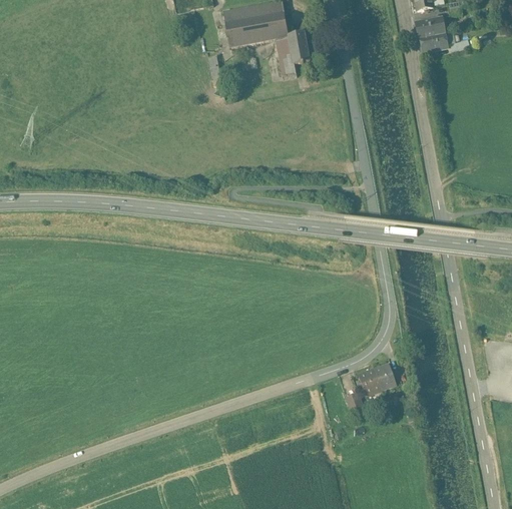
[(172,0),(175,12),(212,5),(211,0),(172,0)]
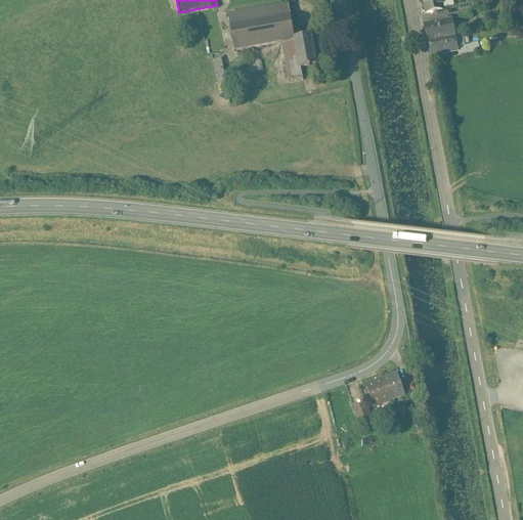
[(282,0),(227,10),(234,48),(281,40),(295,37),(288,0),(282,0)]
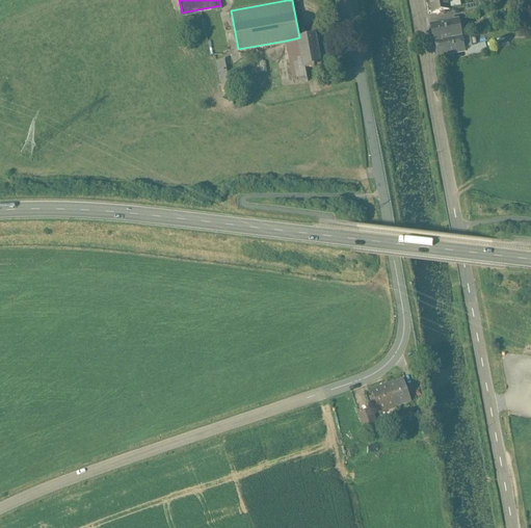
[(430,0),(432,10),(448,7),(448,5),(460,3),(459,0),(430,0)]
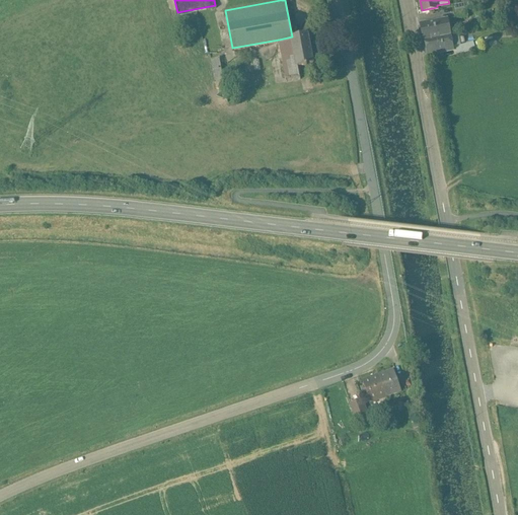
[(464,0),(452,2),(453,9),(466,6),(464,0)]
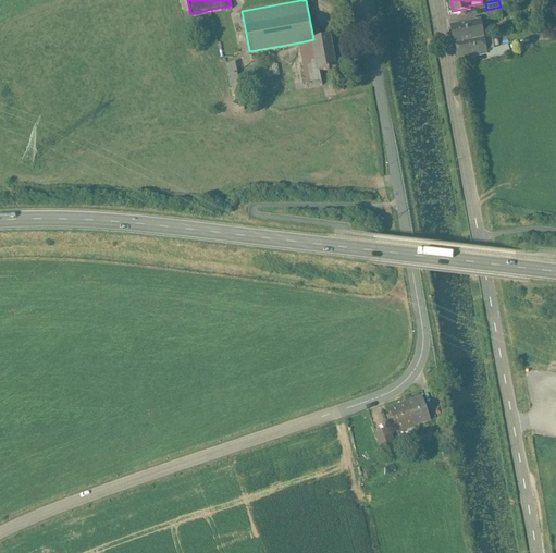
[(501,7),(486,10),(487,17),(502,15),(501,7)]
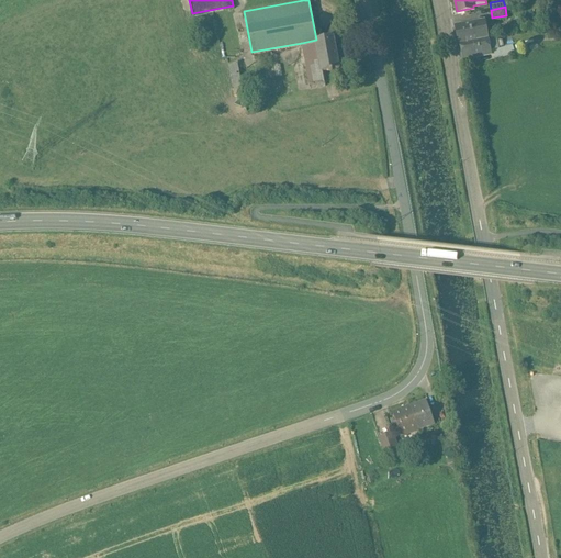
[(483,19),(455,24),(458,43),(460,43),(486,37),(483,19)]
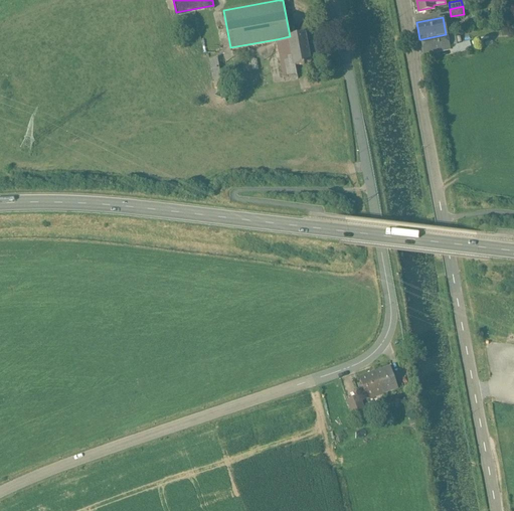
[(303,21),(295,23),(297,35),(290,36),(296,65),(311,63),(303,21)]
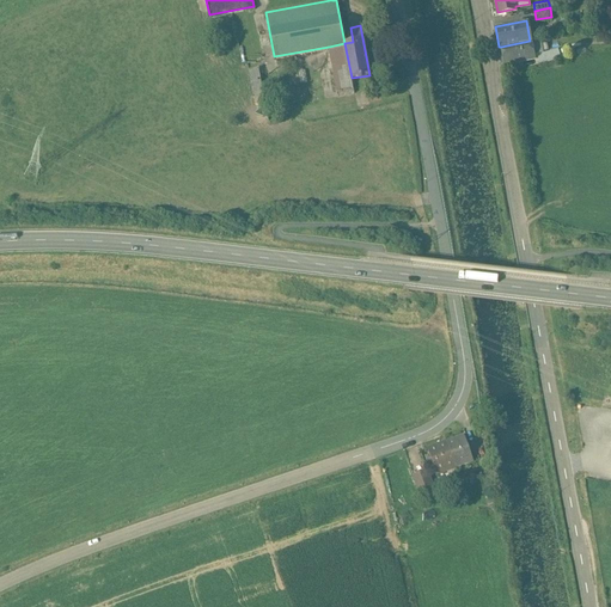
[(530,41),(501,47),(505,62),(517,59),(517,57),(533,55),(532,54),(536,53),(542,51),(539,38),(530,41)]
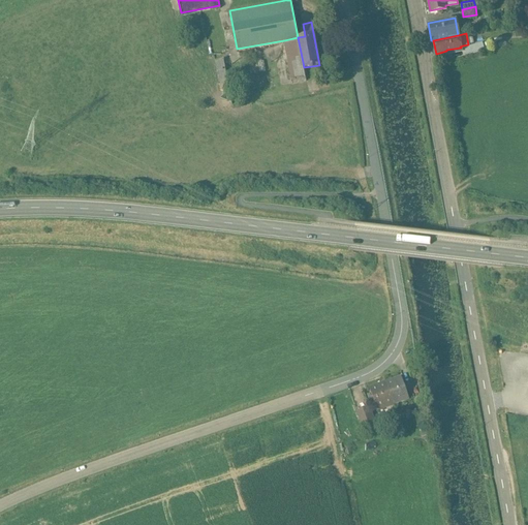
[(298,37),(284,40),(290,81),(306,78),(298,37)]
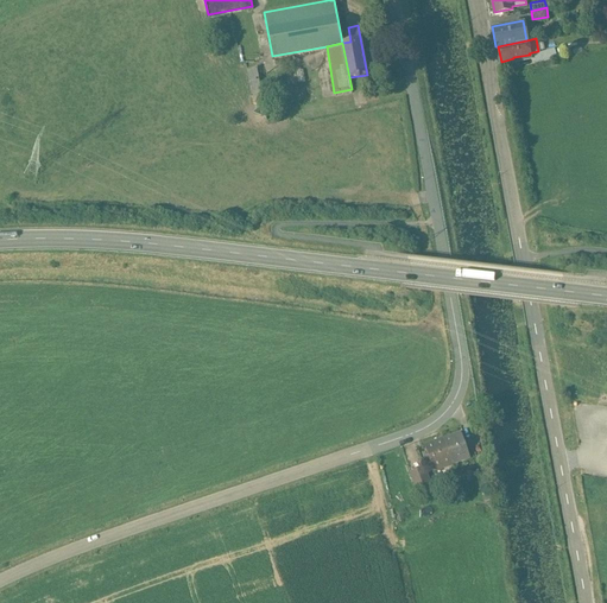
[(532,52),(535,61),(555,55),(554,46),(532,52)]
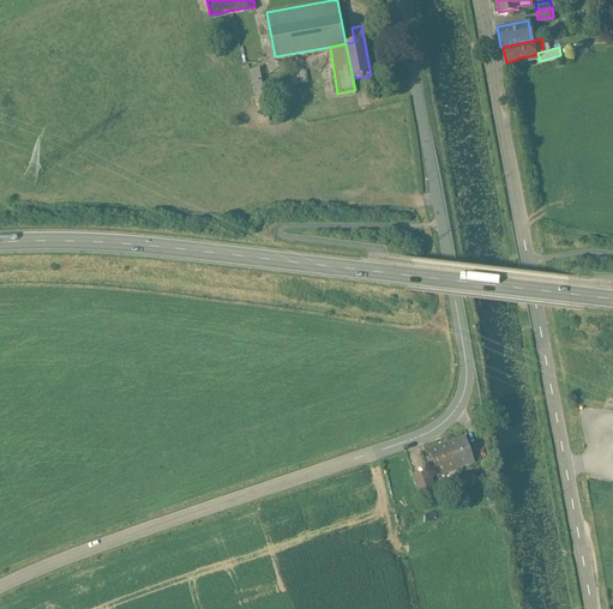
[(276,106),(266,108),(269,119),(278,116),(276,106)]
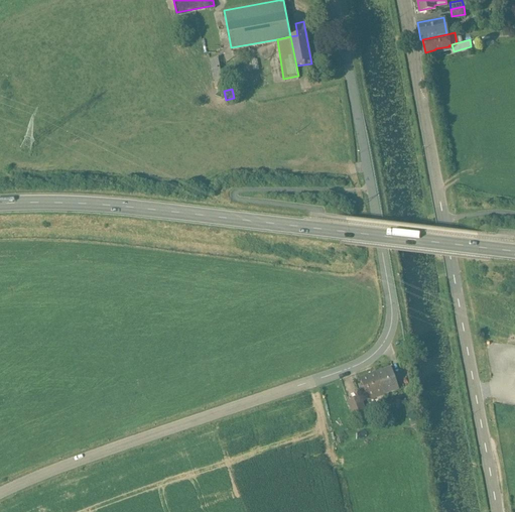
[(390,365),(375,370),(382,391),(398,386),(390,365)]
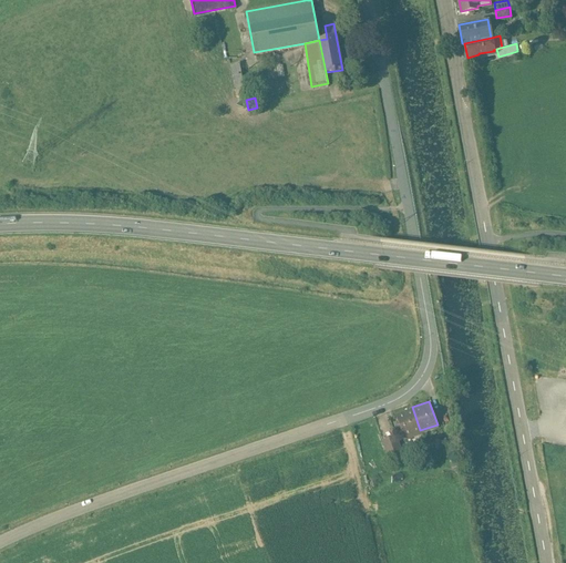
[(412,407),(395,412),(403,437),(420,430),(412,407)]
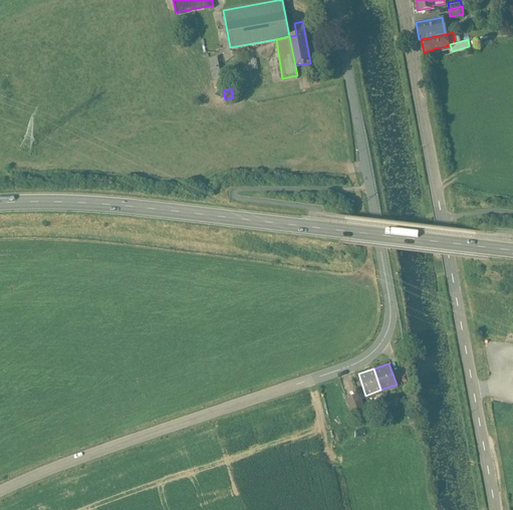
[(366,409),(360,392),(347,396),(353,414),(366,409)]
